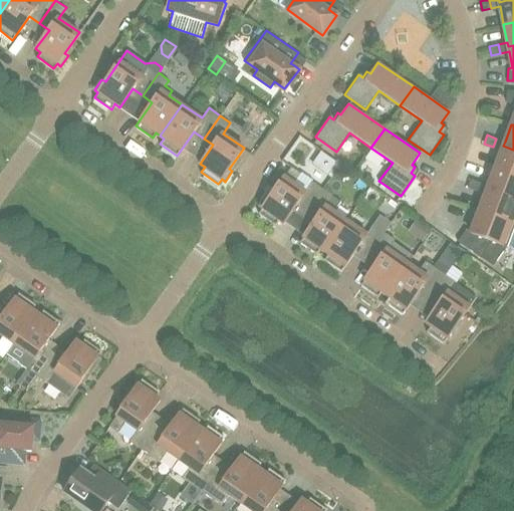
[(513,150),(503,146),(505,142),(496,139),(493,147),(501,150),(495,167),(513,174),(513,150)]
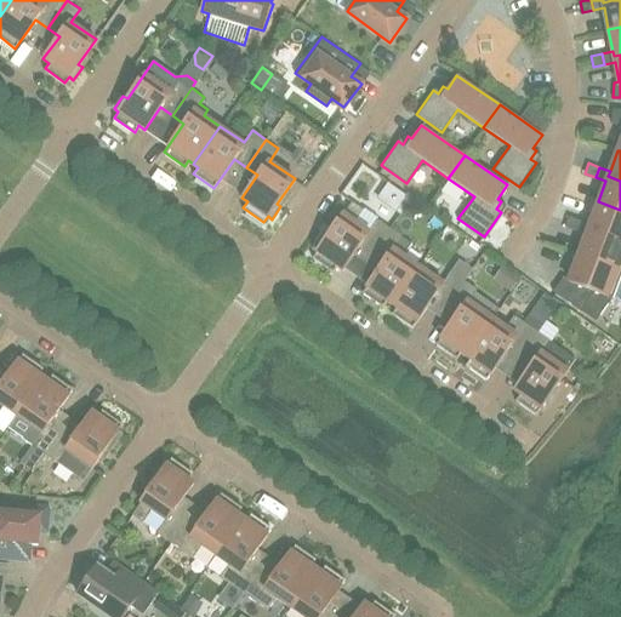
[(370,255),(389,227),(377,217),(368,230),(354,221),(364,207),(352,199),(325,238),(322,234),(313,247),(317,250),(312,256),(332,270),(337,264),(342,269),(359,246),(370,255)]
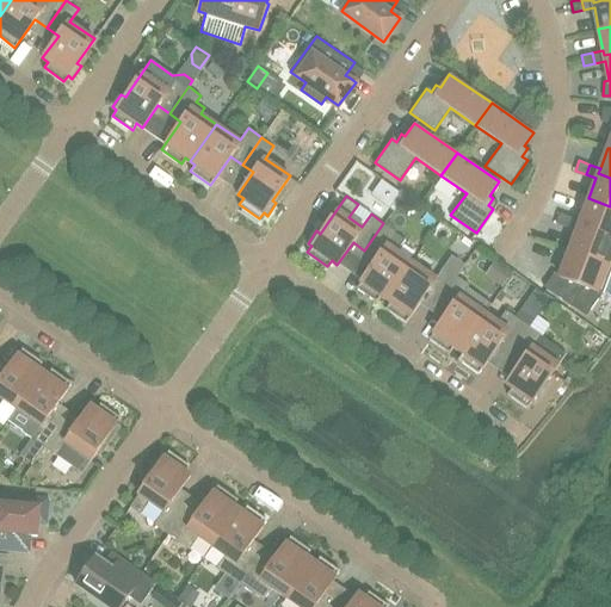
[(579,224),(610,236),(610,206),(588,198),(581,220),(579,224)]
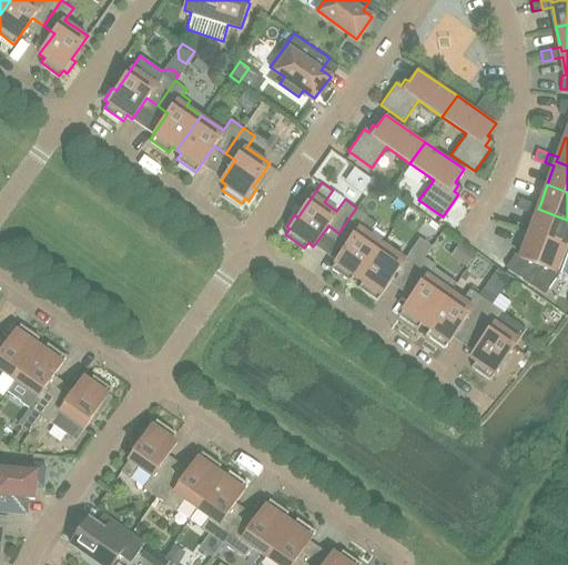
[(527,210),(530,200),(520,197),(517,205),(527,210)]
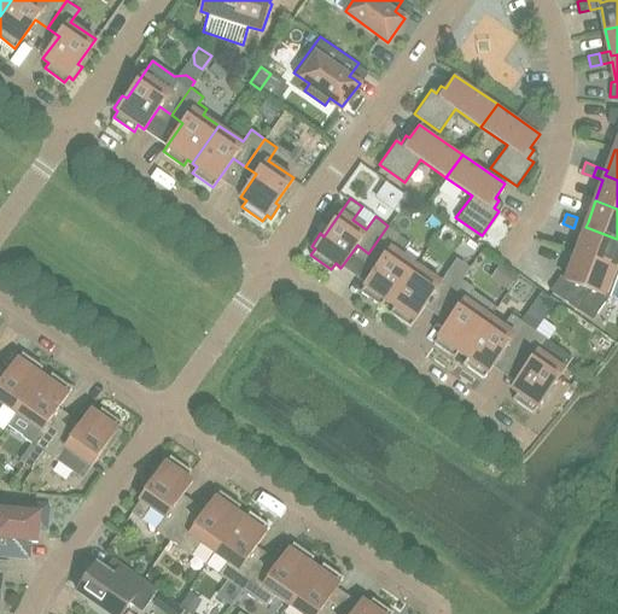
[(576,252),(617,268),(617,239),(586,227),(588,222),(577,217),(573,228),(583,232),(576,252)]
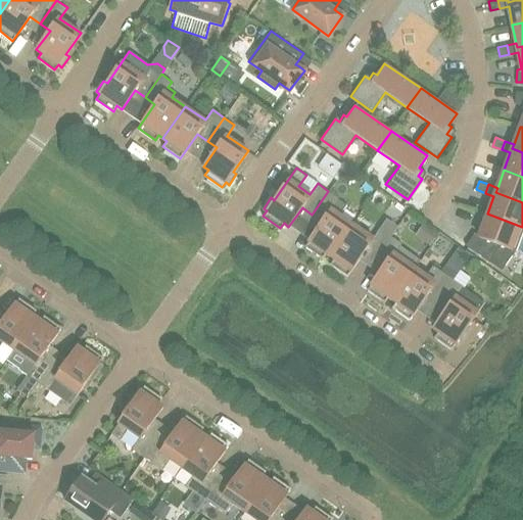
[(326,252),(330,255),(352,223),(339,215),(346,204),(328,191),(312,215),(322,222),(304,245),(322,257),(326,252)]
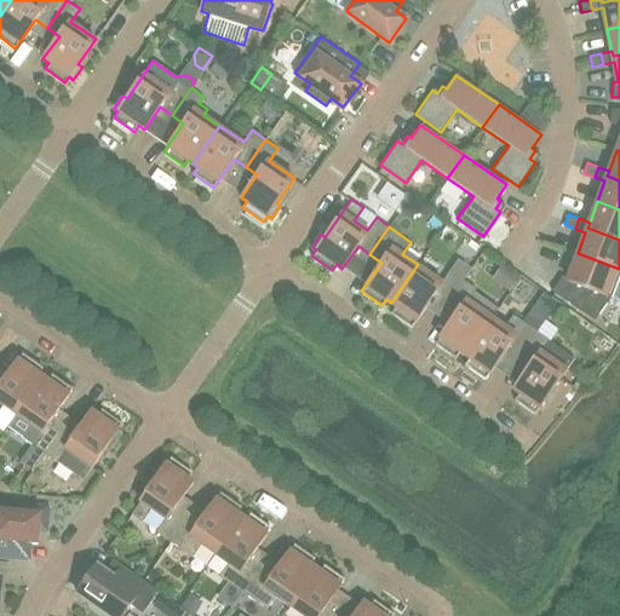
[(619,269),(578,253),(568,277),(562,275),(552,288),(595,318),(610,297),(619,299),(619,269)]
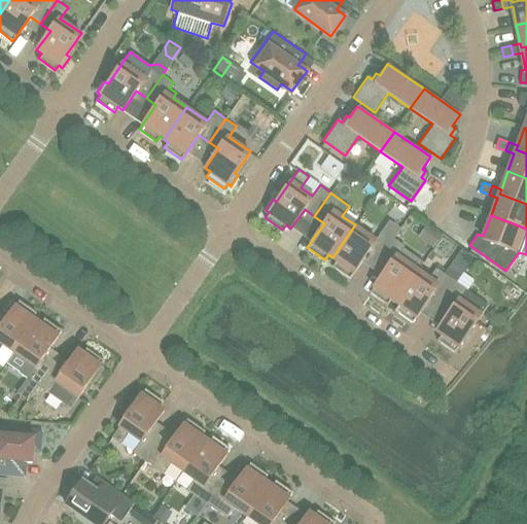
[(377,259),(400,226),(389,218),(375,239),(355,224),(332,257),(336,259),(332,265),(350,277),(366,253),(377,259)]
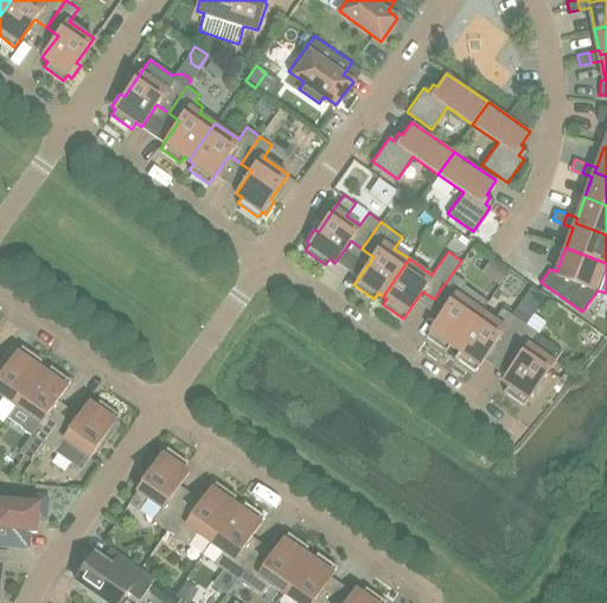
[(454,346),(480,309),(458,293),(466,281),(453,273),(461,261),(434,299),(446,307),(426,335),(446,350),(451,344),(454,346)]
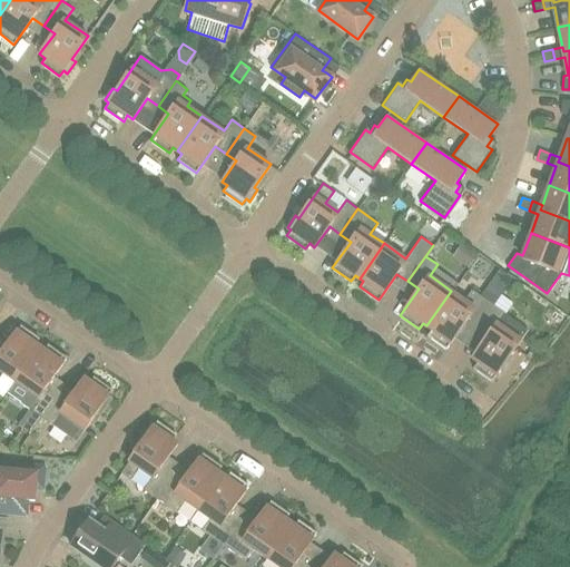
[(451,291),(426,325),(431,329),(428,334),(446,348),(464,321),(475,329),(493,303),(472,289),(463,300),(451,291)]
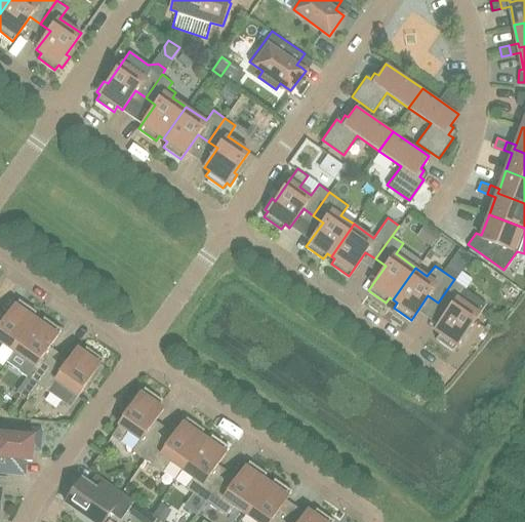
[(453,350),(456,345),(459,347),(468,335),(465,333),(486,302),(454,279),(438,303),(448,310),(435,329),(439,332),(436,337),(453,350)]
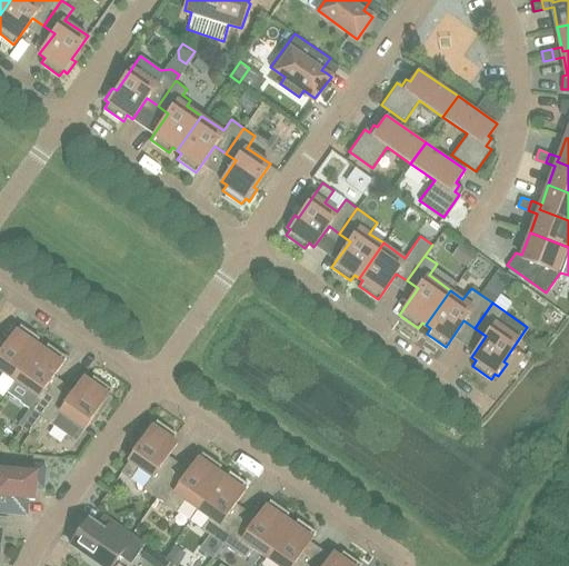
[(2,350),(0,348),(0,386),(8,391),(16,380),(40,345),(36,343),(39,337),(21,324),(2,350)]
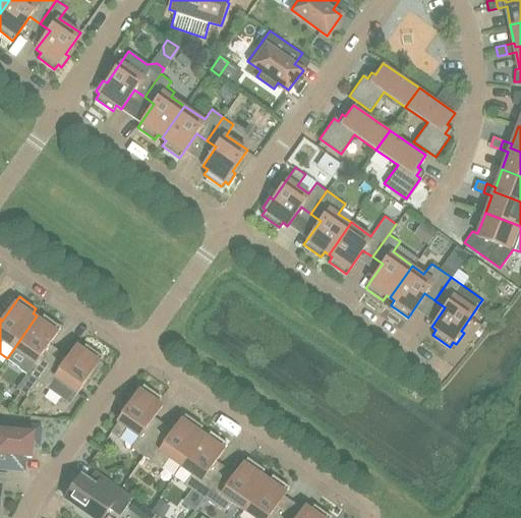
[(41,319),(37,315),(14,348),(34,361),(16,387),(27,394),(38,380),(54,356),(44,349),(61,326),(44,313),(41,319)]
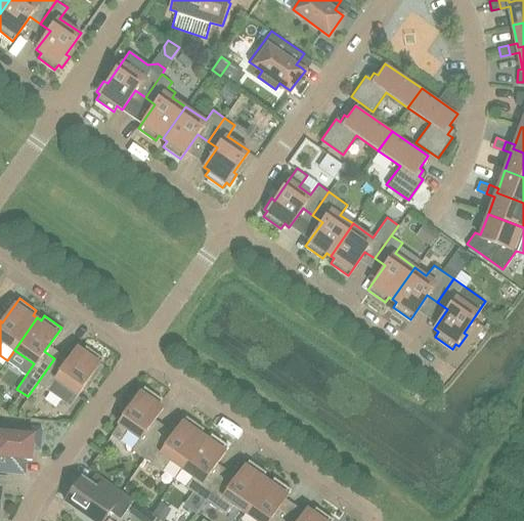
[(83,350),(78,346),(64,365),(54,358),(38,382),(70,404),(92,373),(95,376),(103,364),(99,362),(103,357),(86,345),(83,350)]
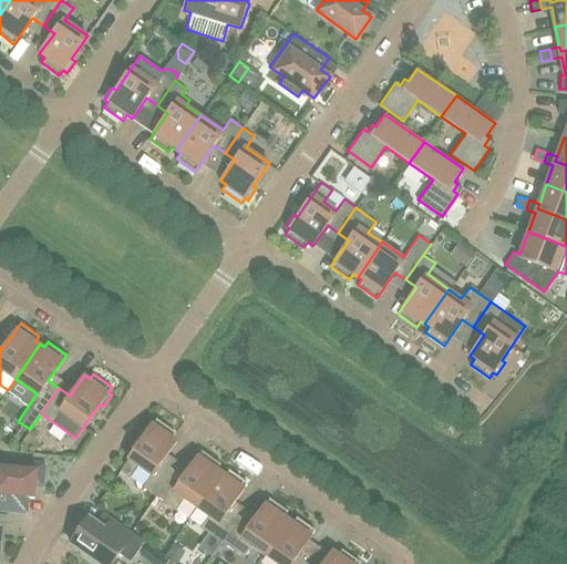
[(155,493),(173,469),(162,461),(176,440),(172,437),(175,431),(156,418),(153,423),(148,421),(141,432),(144,436),(121,469),(130,475),(137,464),(151,473),(143,485),(155,493)]
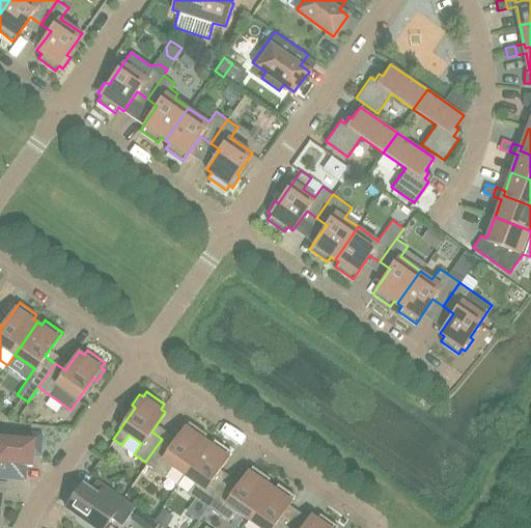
[(184,473),(206,441),(203,438),(206,433),(189,421),(172,445),(162,439),(145,462),(165,475),(172,465),(184,473)]
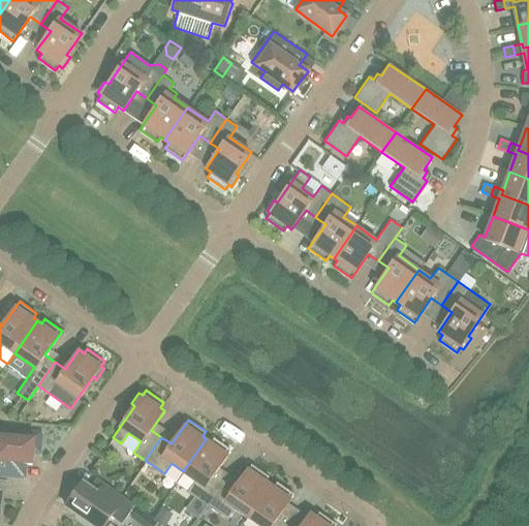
[(0,428),(0,472),(24,475),(26,462),(32,462),(33,451),(38,451),(40,432),(0,428)]
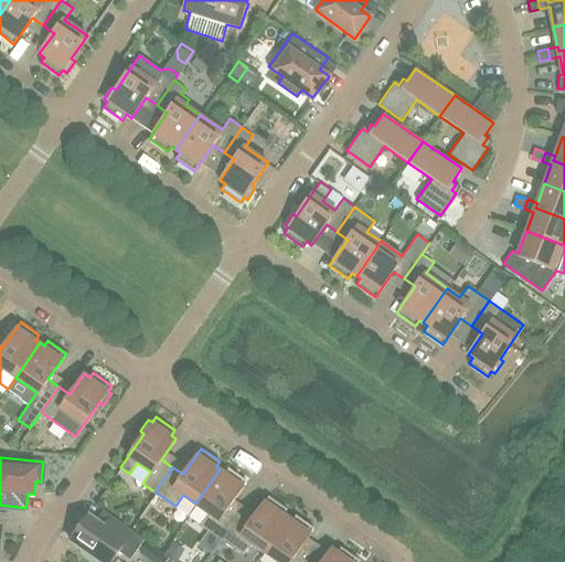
[(224,473),(220,469),(195,504),(208,512),(200,523),(222,539),(240,513),(228,506),(247,480),(228,467),(224,473)]
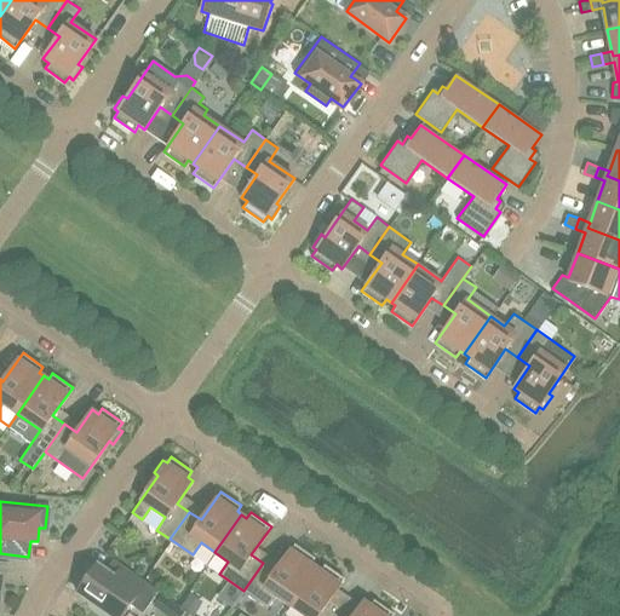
[(263,563),(244,591),(267,608),(275,594),(288,604),(315,566),(311,563),(315,557),(294,542),(274,571),(263,563)]
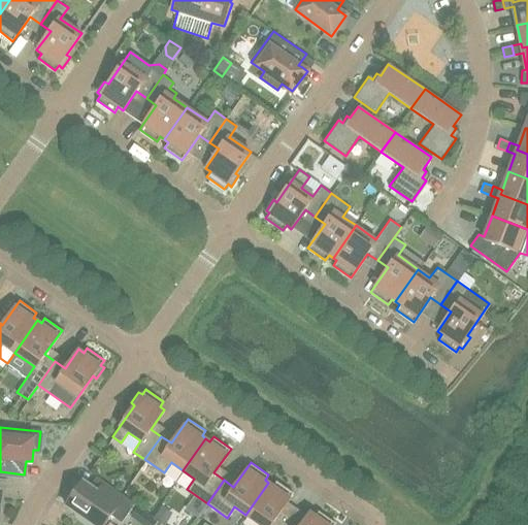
[(272,486),(268,483),(245,515),(260,524),(285,524),(287,524),(276,517),(294,492),(276,480),(272,486)]
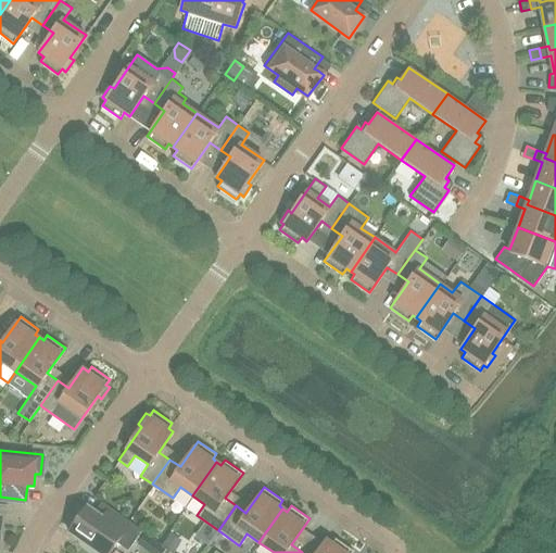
[(100,552),(109,552),(117,541),(128,549),(141,529),(115,510),(108,520),(87,506),(68,531),(100,552)]
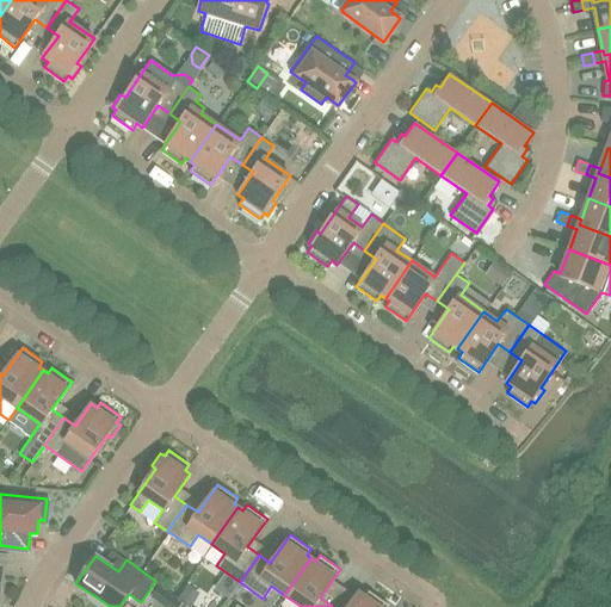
[(191,605),(201,592),(187,582),(178,596),(191,605)]
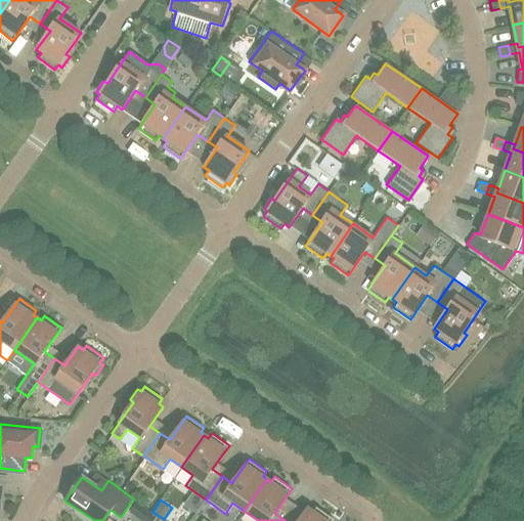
[(308,508),(305,511),(298,520),(286,520),(285,520),(282,520),(331,520),(334,518),(316,506),(312,511),(308,508)]
